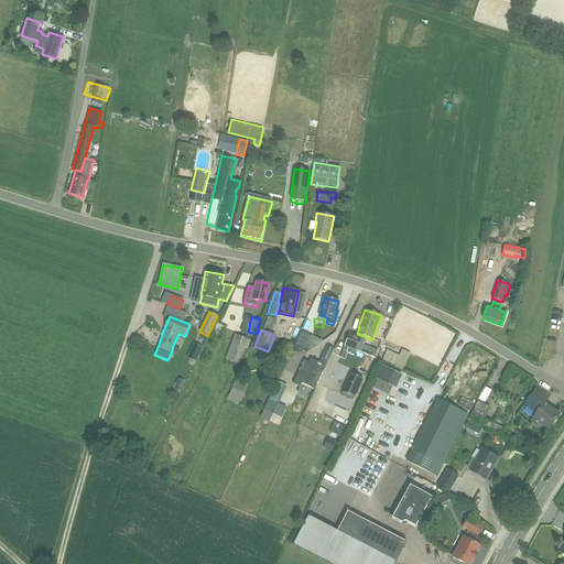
[(344,346),(357,350),(360,351),(362,345),(359,344),(362,337),(349,333),(344,346)]
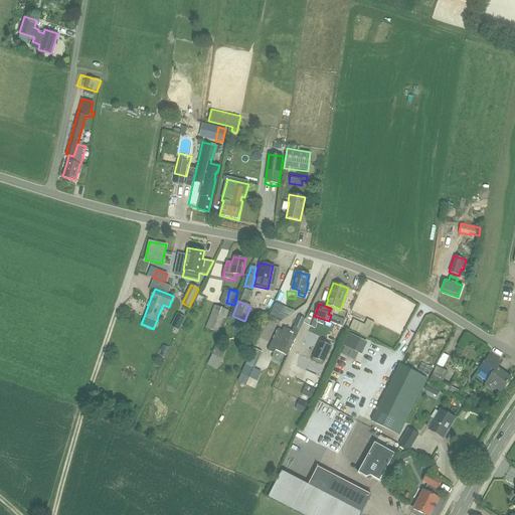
[(214,305),(205,328),(220,333),(228,311),(214,305)]
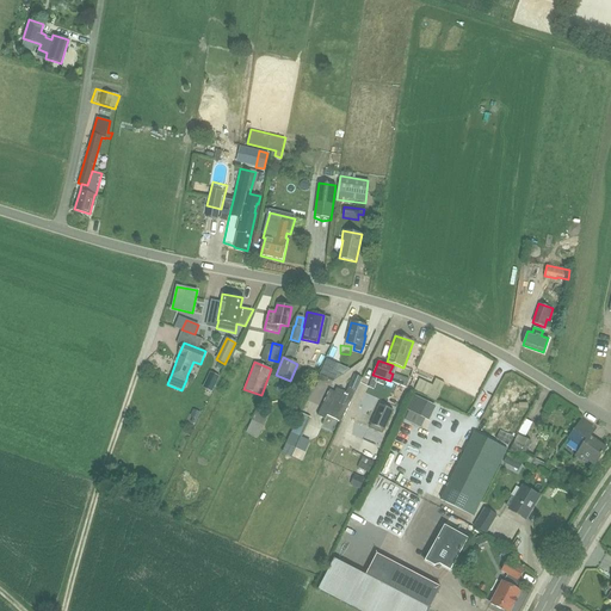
[(343,374),(323,365),(320,375),(333,381),(343,374)]
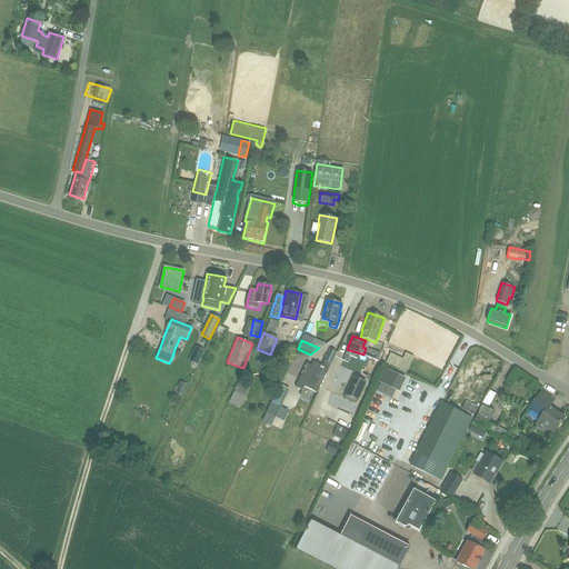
[(420,360),(395,348),(390,358),(415,370),(420,360)]
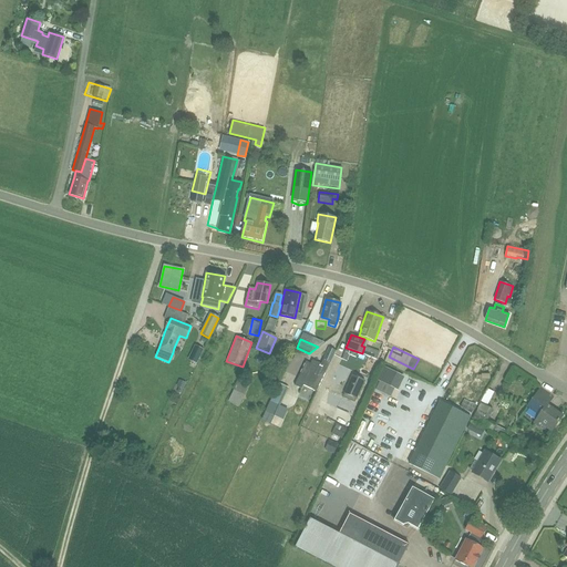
[(199,348),(193,362),(196,363),(203,350),(199,348)]
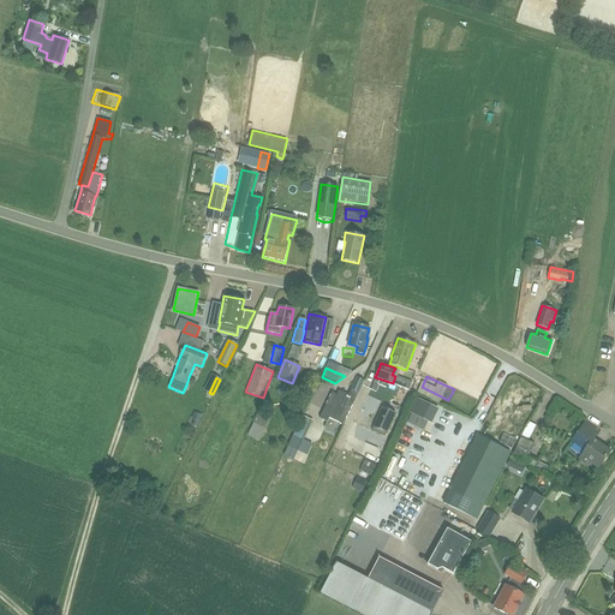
[(358,392),(364,381),(356,377),(351,389),(352,390),(350,394),(348,394),(346,398),(339,395),(335,401),(333,400),(328,408),(335,412),(334,415),(345,419),(354,398),(356,398),(359,393),(358,392)]
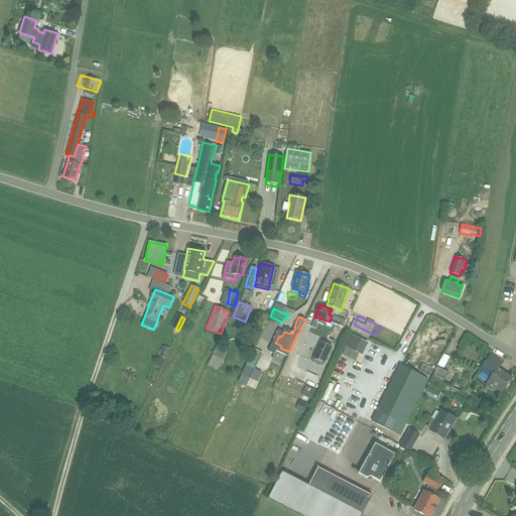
[(427,320),(435,331),(440,327),(436,321),(435,321),(432,316),(427,320)]
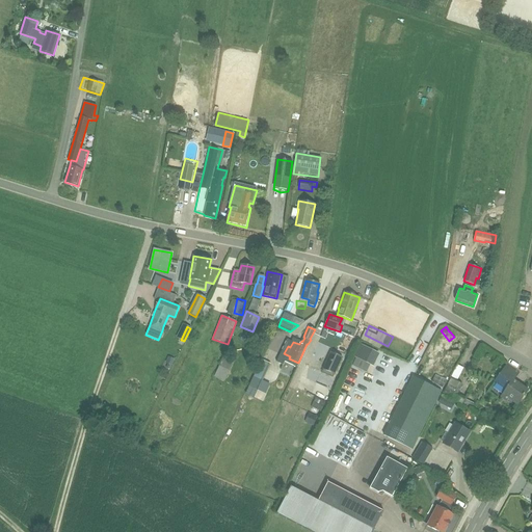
[(372,352),(377,343),(365,337),(360,345),(372,352)]
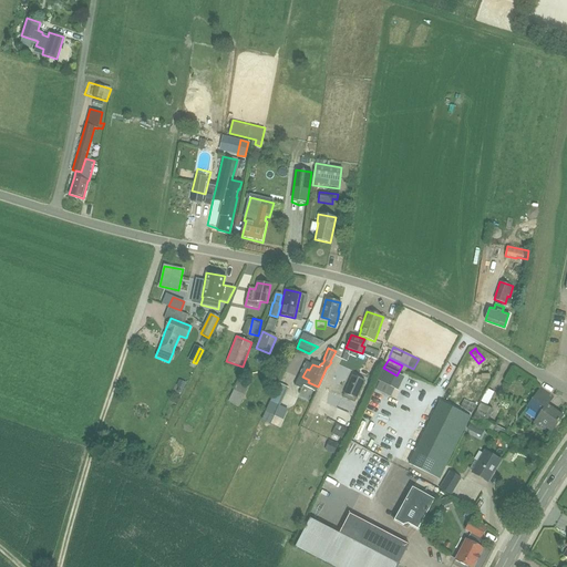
[(470,373),(467,385),(476,388),(478,374),(470,373)]
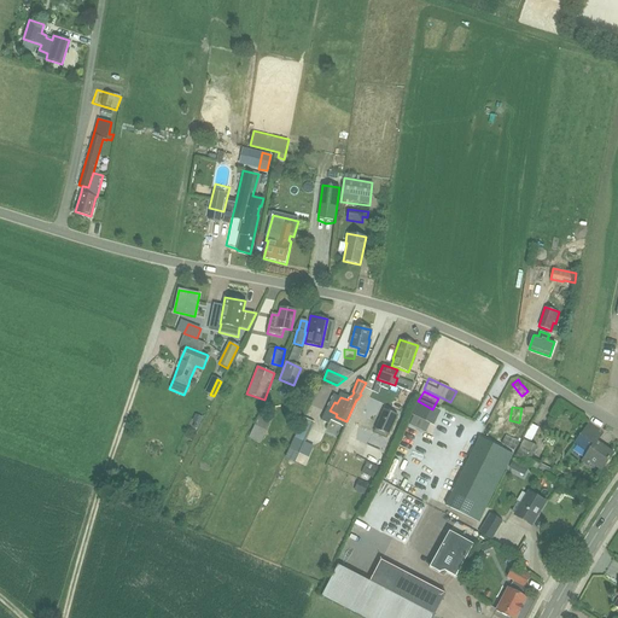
[(388,435),(397,415),(384,409),(375,429),(388,435)]
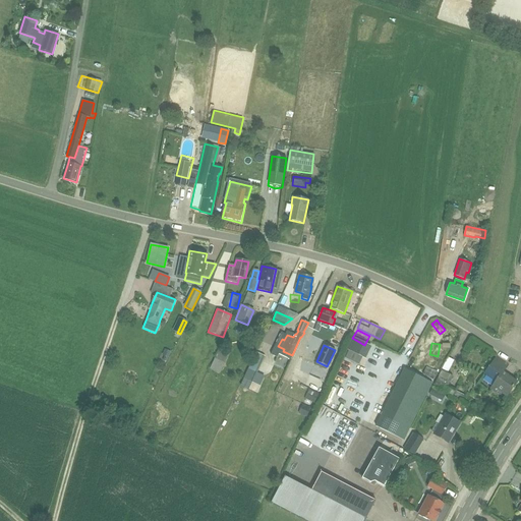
[(351,345),(349,349),(358,356),(361,352),(351,345)]
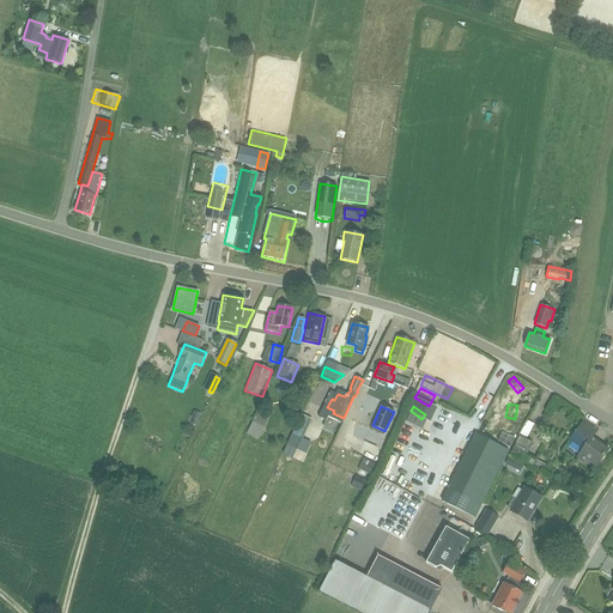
[(489,420),(495,410),(489,406),(483,417),(489,420)]
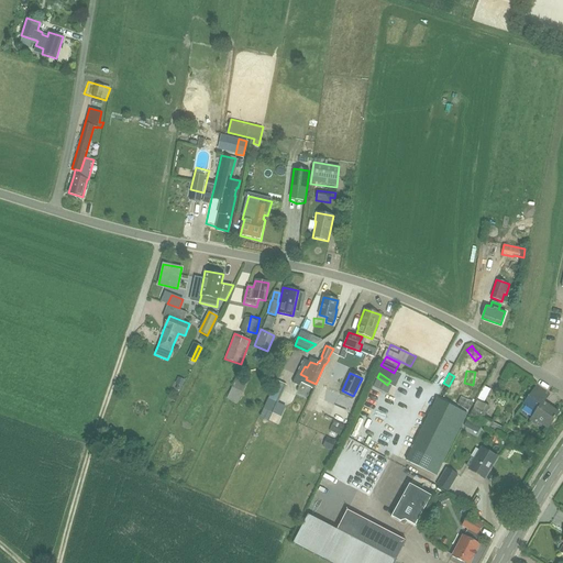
[(275,390),(290,396),(295,382),(280,376),(275,390)]
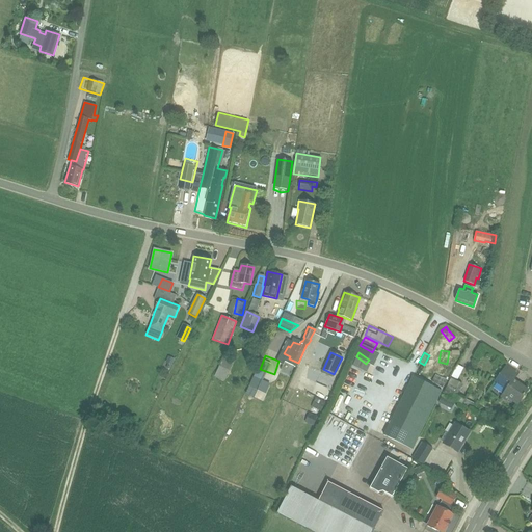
[(461,374),(466,364),(458,361),(454,371),(461,374)]
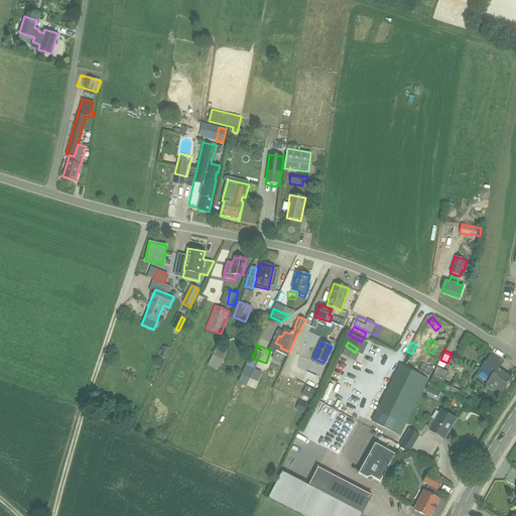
[(491,354),(480,370),(491,378),(486,385),(491,388),(492,386),(501,392),(511,378),(498,368),(502,362),(491,354)]
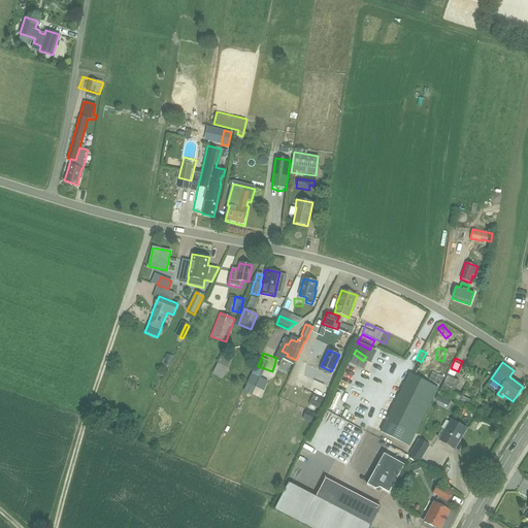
[(217,365),(215,372),(225,375),(227,367),(217,365)]
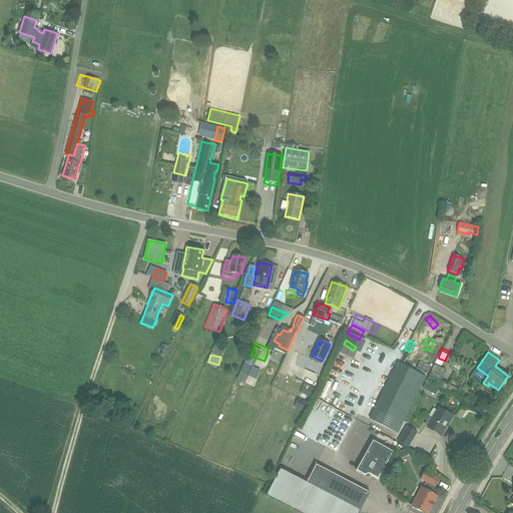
[(417,369),(426,374),(430,367),(420,362),(417,369)]
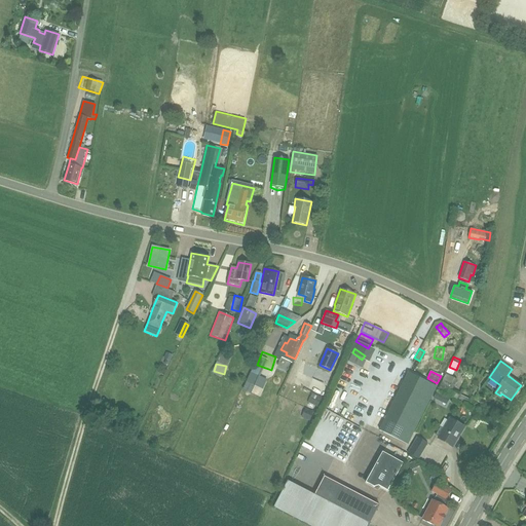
[(260,377),(251,372),(247,381),(255,386),(260,377)]
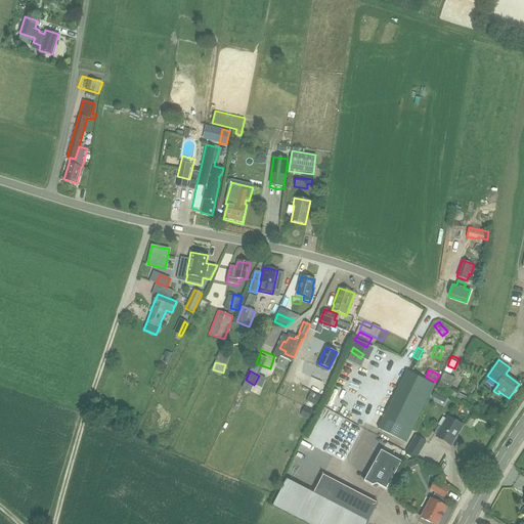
[(378,429),(406,442),(435,385),(406,370),(378,429)]
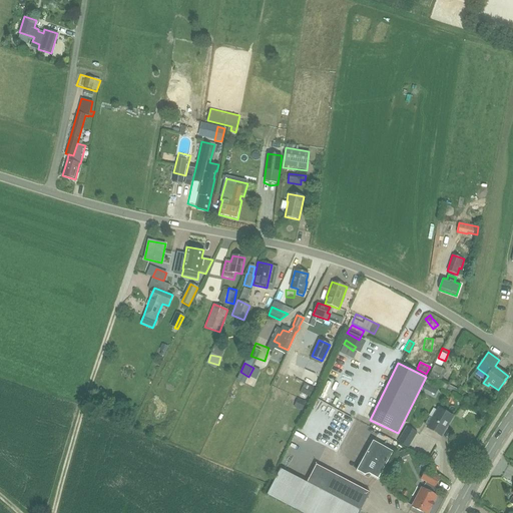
[(426,381),(454,396),(457,389),(441,380),(446,372),(435,366),(426,381)]
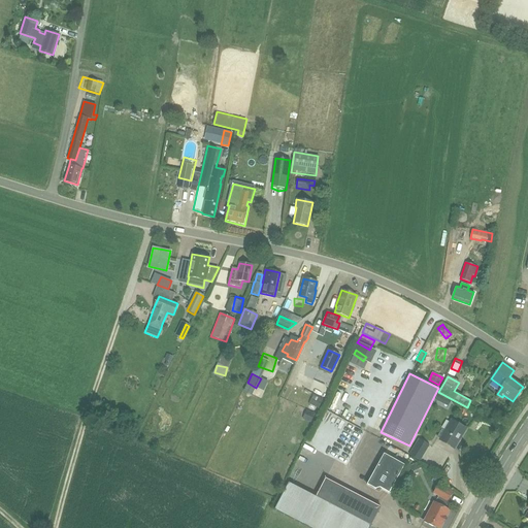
[(441,403),(444,398),(437,394),(434,400),(441,403)]
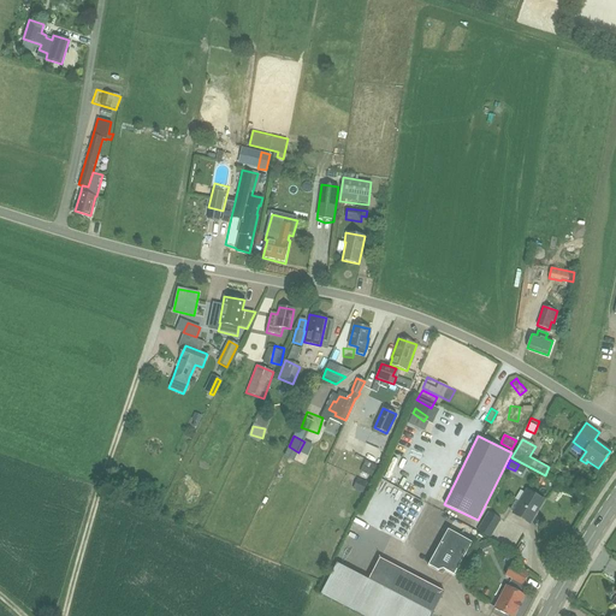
[(366,461),(359,475),(369,481),(377,466),(366,461)]
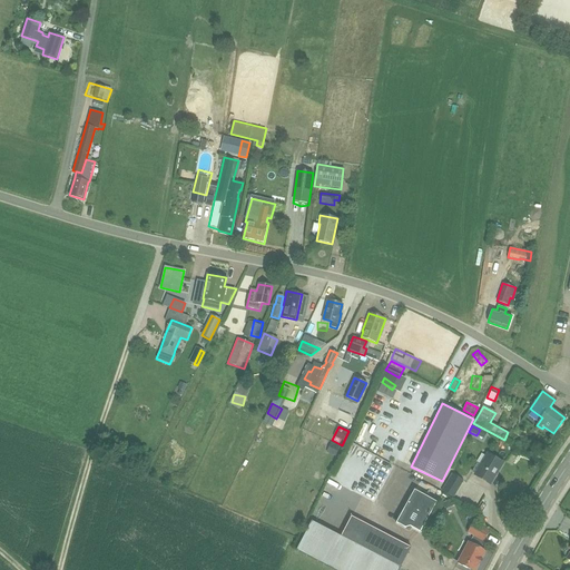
[(488,453),(474,474),(490,484),(503,463),(488,453)]
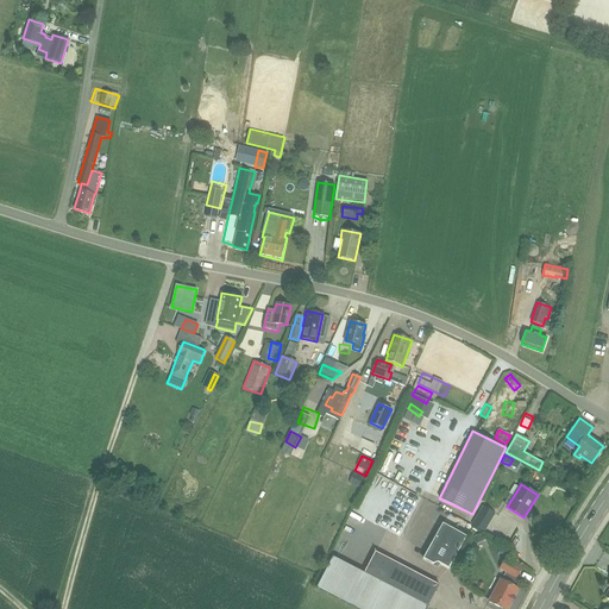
[(349,515),(359,520),(364,509),(353,504),(349,515)]
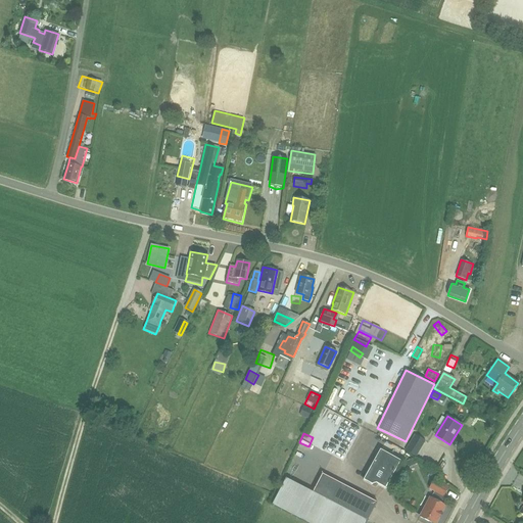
[(416,458),(425,441),(415,435),(405,450),(416,458)]
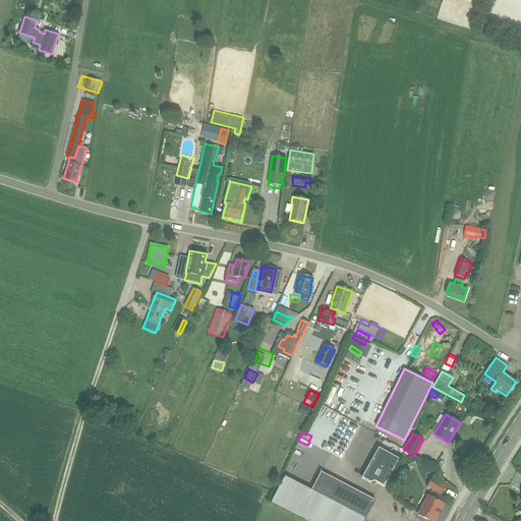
[(345,453),(349,444),(338,439),(334,448),(345,453)]
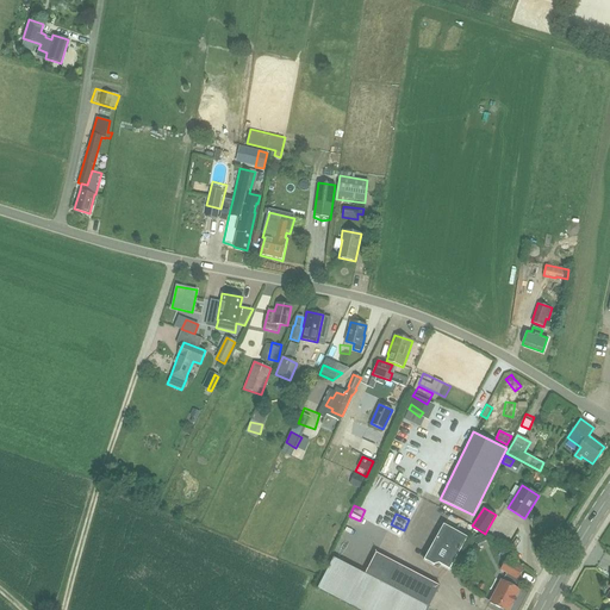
[(424,560),(434,566),(440,564),(449,570),(467,539),(443,526),(424,560)]
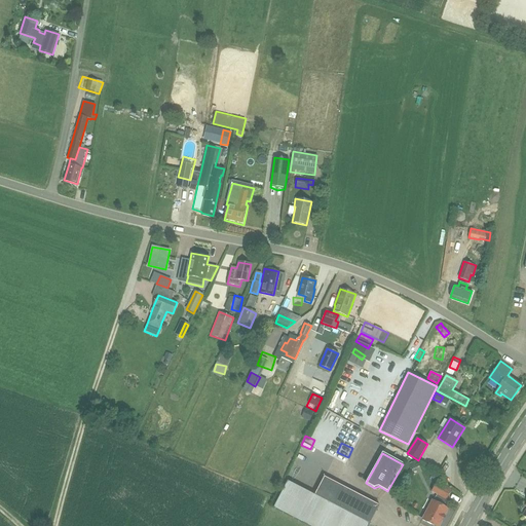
[(368,525),(379,505),(325,477),(314,495),(288,482),(273,509),(305,525),(368,525)]
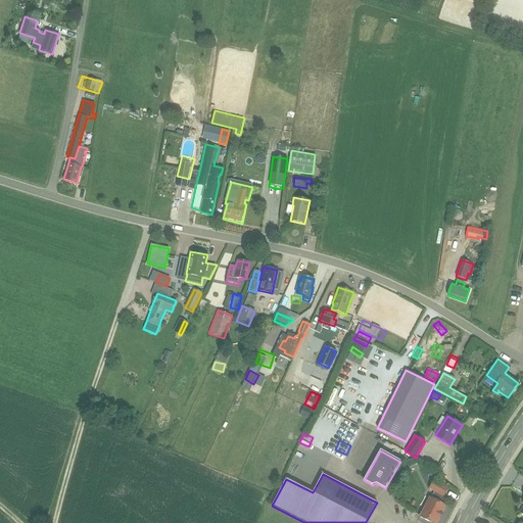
[(431,522),(435,522),(445,506),(442,505),(444,497),(448,487),(434,479),(429,489),(434,492),(431,498),(430,497),(420,516),(431,522)]
